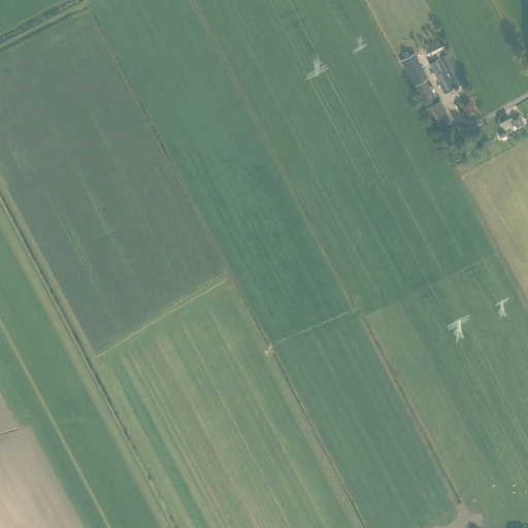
[(444,48),(440,41),(426,50),(429,56),(444,48)]
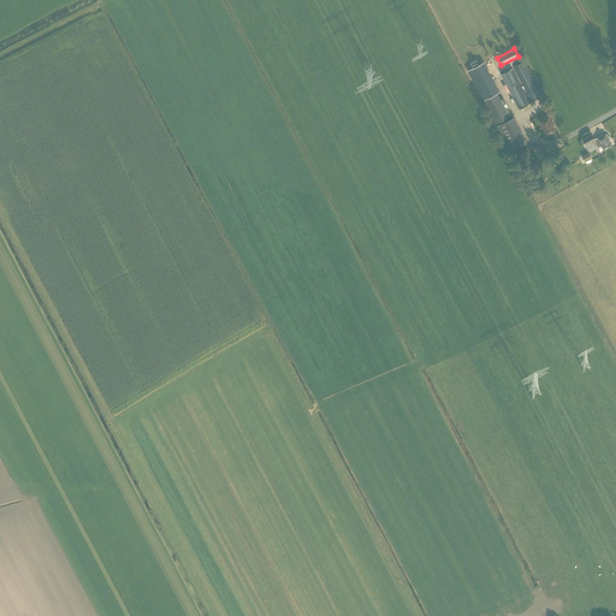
[(484,60),(468,69),(484,98),(497,90),(499,89),(484,60)]
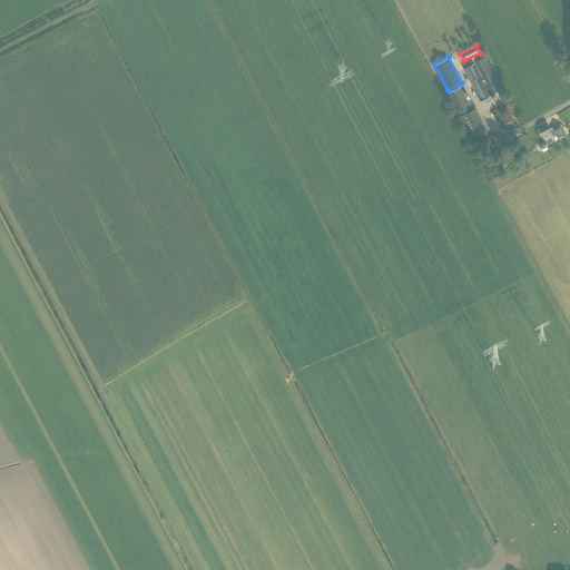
[(484,58),(475,62),(492,95),(501,90),(484,58)]
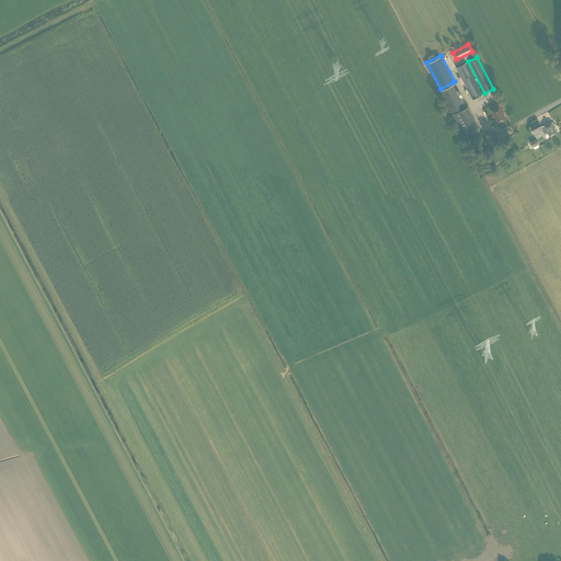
[(472,72),(470,67),(459,72),(462,78),(472,99),(483,93),(472,72)]
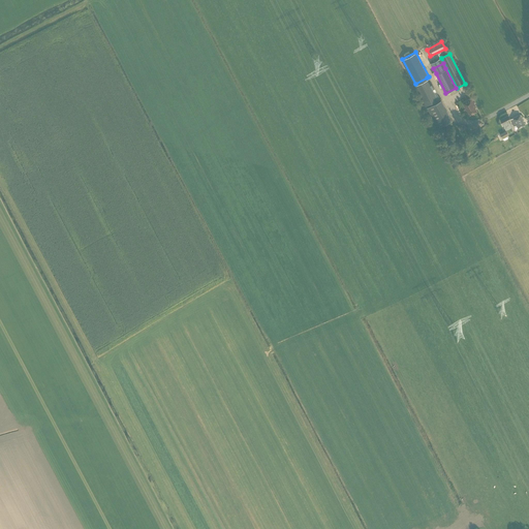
[(439,101),(427,78),(415,84),(427,106),(439,101)]
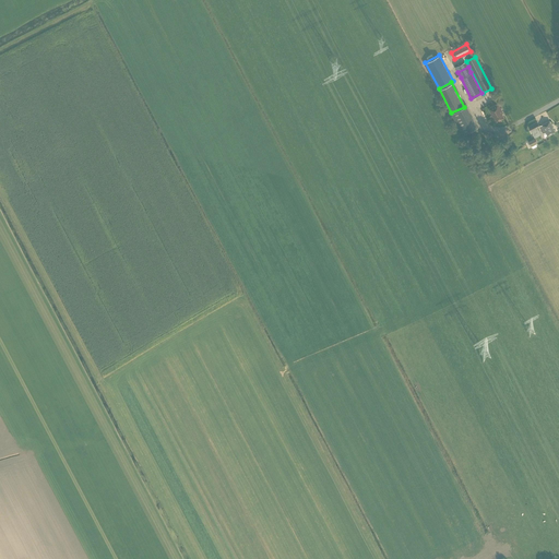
[(503,111),(498,103),(488,108),(492,117),(494,117),(497,121),(504,117),(502,113),(503,111)]
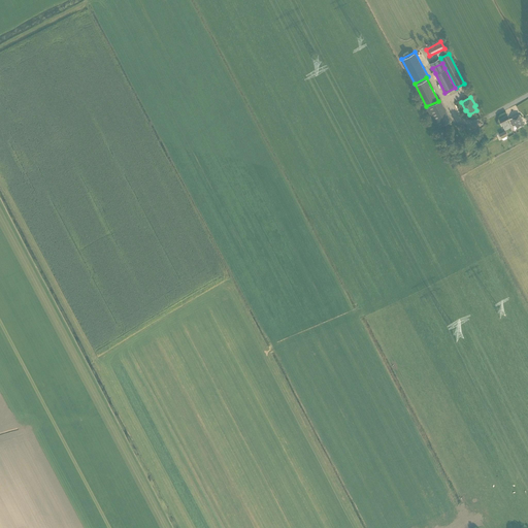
[(440,99),(438,101),(426,106),(437,127),(452,120),(440,99)]
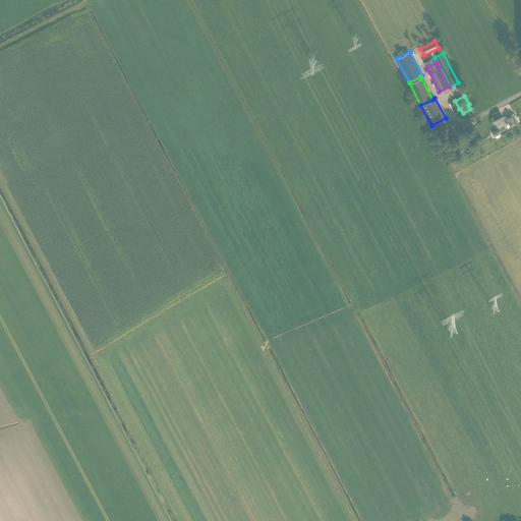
[(503,116),(501,113),(491,118),(494,122),(502,118),(501,117),(503,116)]
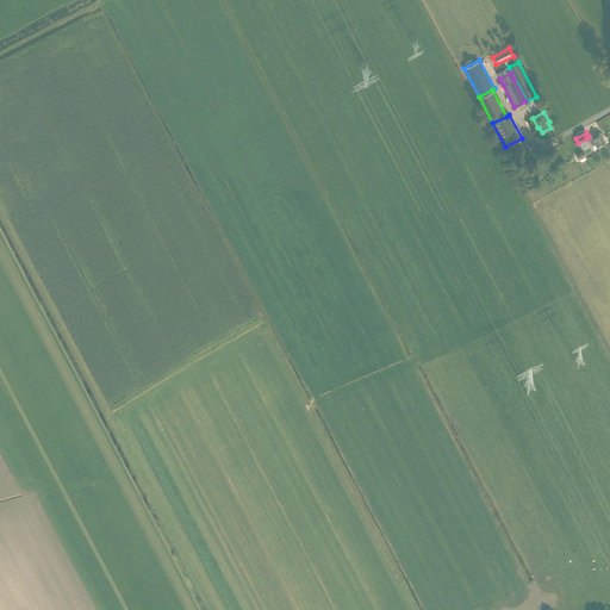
[(605,143),(599,132),(589,138),(592,145),(596,144),(598,148),(605,143)]
